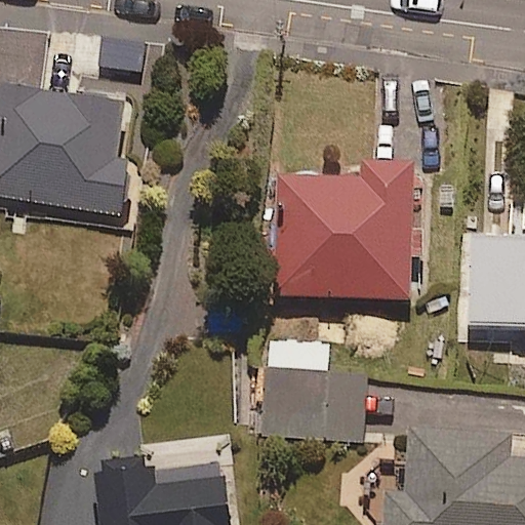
[(113,158),(119,101),(0,88),(0,206),(5,207),(6,200),(120,211),(125,160),(113,158)]
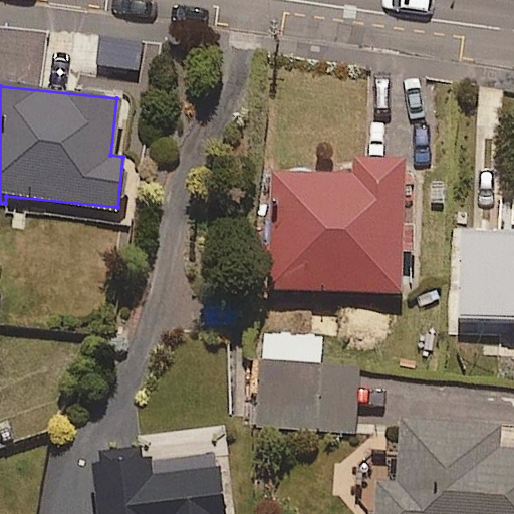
[(272,168),(270,286),(401,288),(402,254),(416,254),(416,223),(402,223),(403,154),(352,153),(352,169),(272,168)]
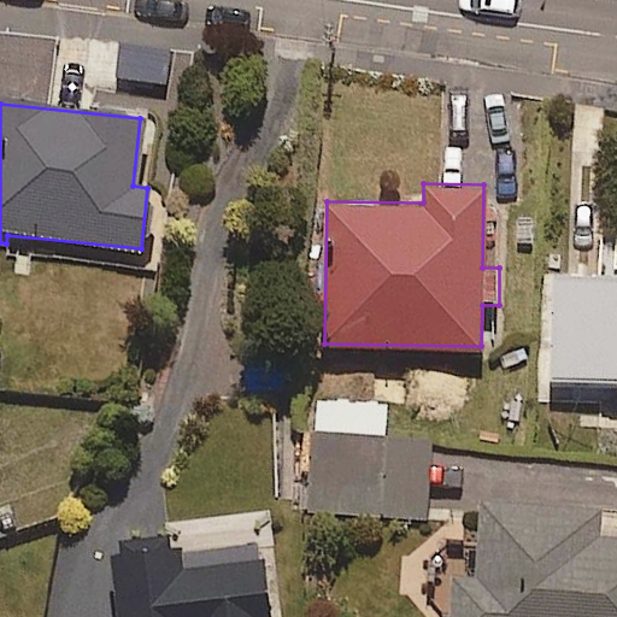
[(551,381),(616,381),(616,276),(551,276),(551,381)]
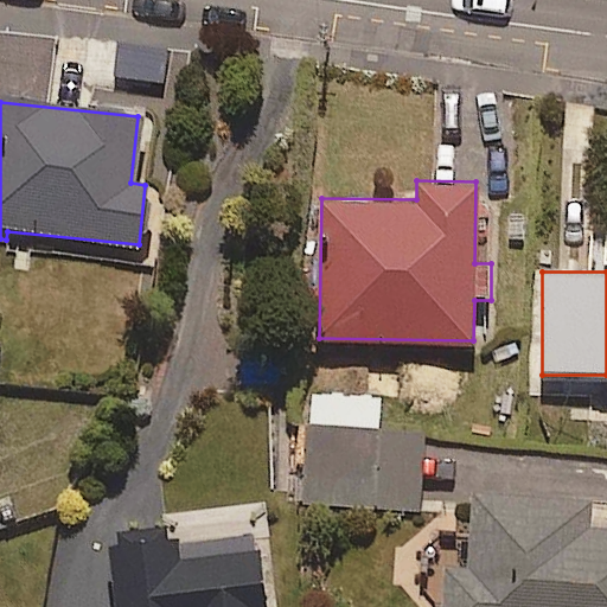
[(310,506),(421,508),(422,430),(378,429),(378,394),(311,393),(310,506)]
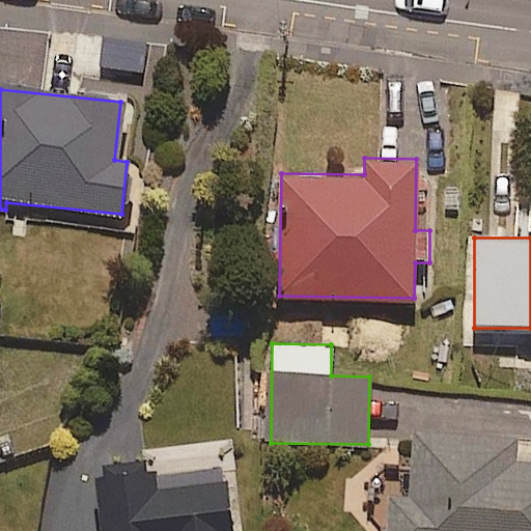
[(412,432),(411,494),(390,493),(389,530),(530,530),(530,458),(520,458),(520,435),(412,432)]
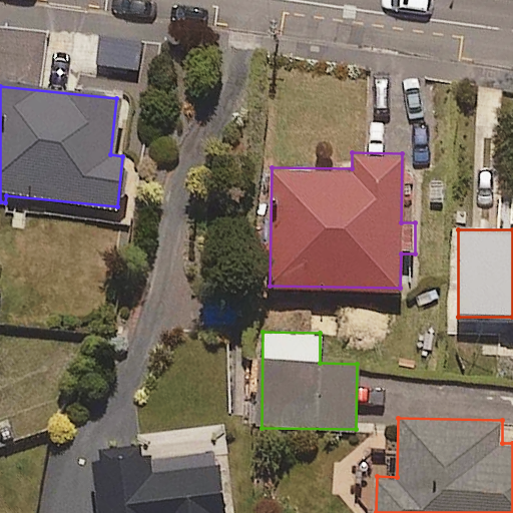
[(150,446),(101,449),(101,458),(94,458),(97,512),(224,512),(221,452),(150,455),(150,446)]
